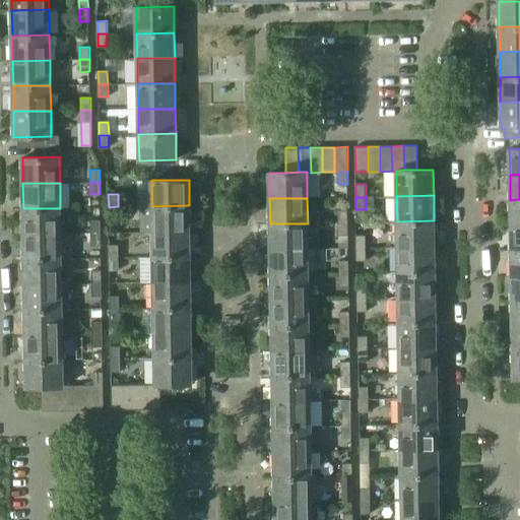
[(519,199),(510,200),(510,225),(519,224),(519,199)]
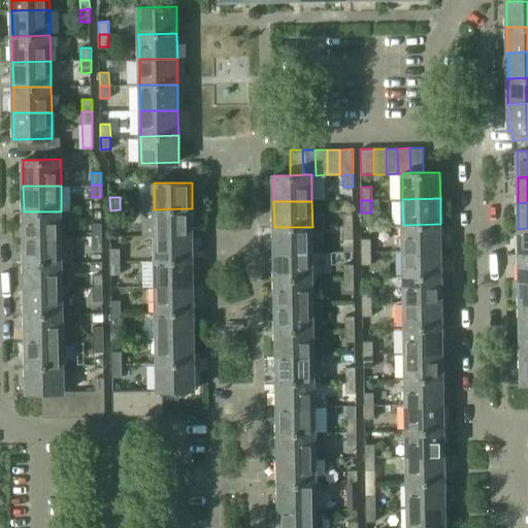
[(154,209),(155,235),(193,234),(192,208),(154,209)]
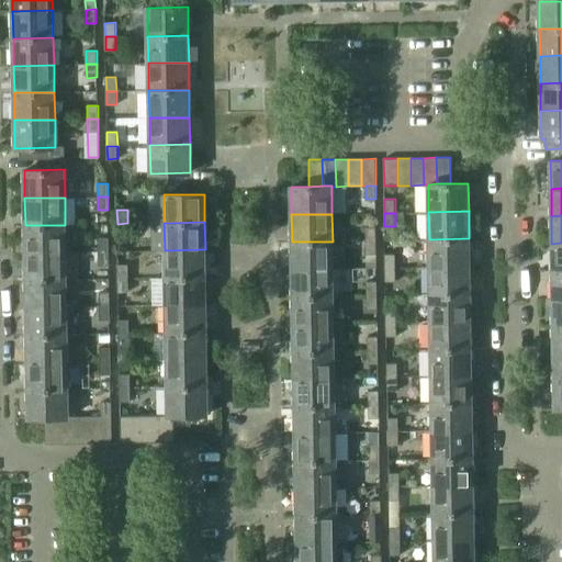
[(127,223),(117,224),(117,237),(127,237),(127,223)]
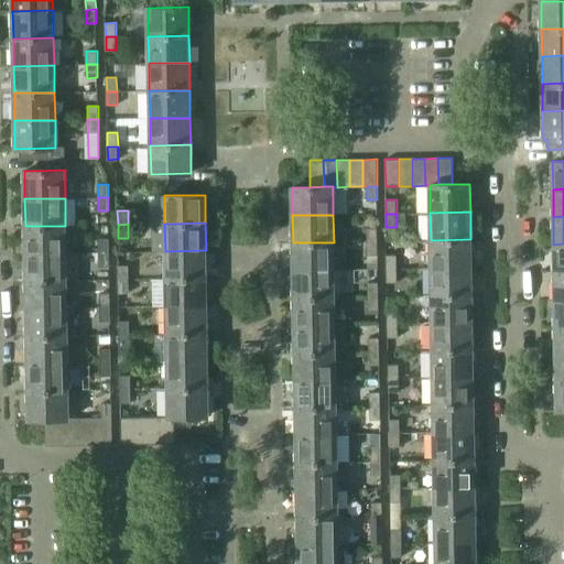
[(25,226),(25,253),(66,253),(65,226),(25,226)]
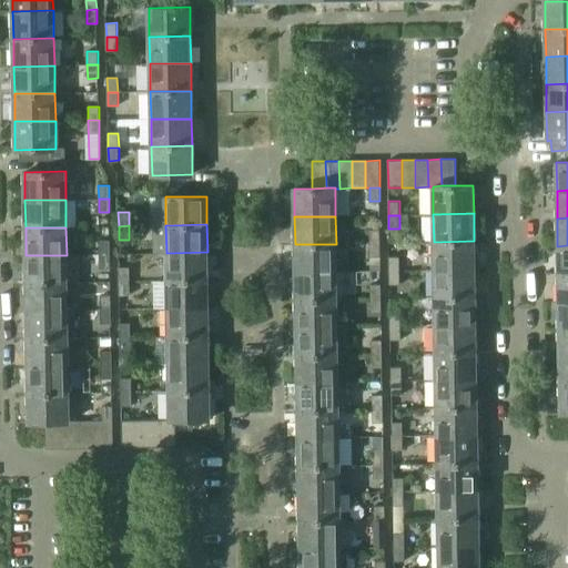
[(369,230),(369,243),(381,243),(379,229),(369,230)]
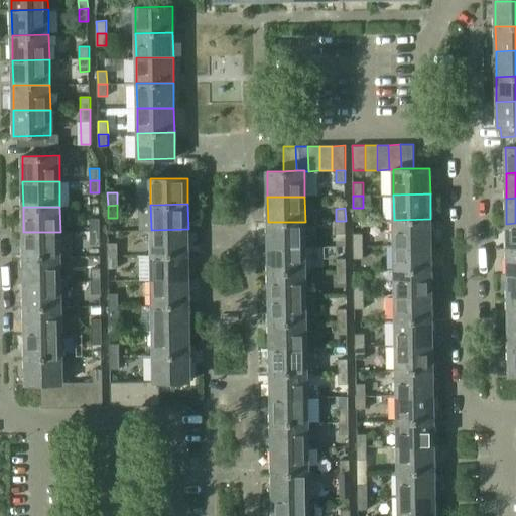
[(90,218),(91,231),(100,231),(100,218),(90,218)]
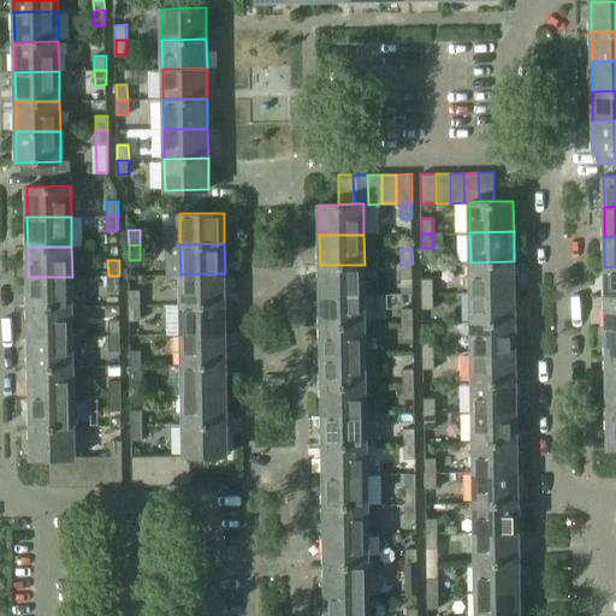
[(471,262),(471,292),(515,291),(514,261),(471,262)]
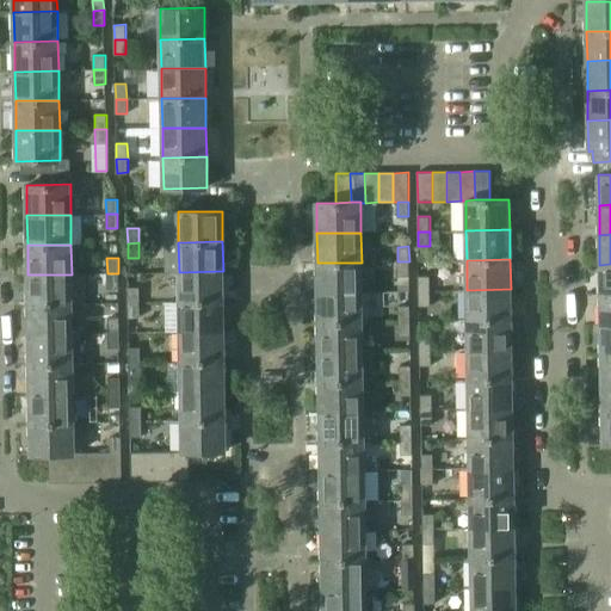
[(409,261),(397,261),(399,276),(409,276),(409,261)]
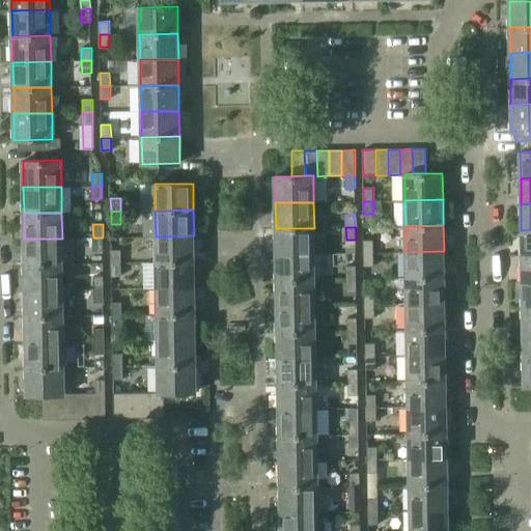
[(276,228),(276,254),(314,254),(314,228),(276,228)]
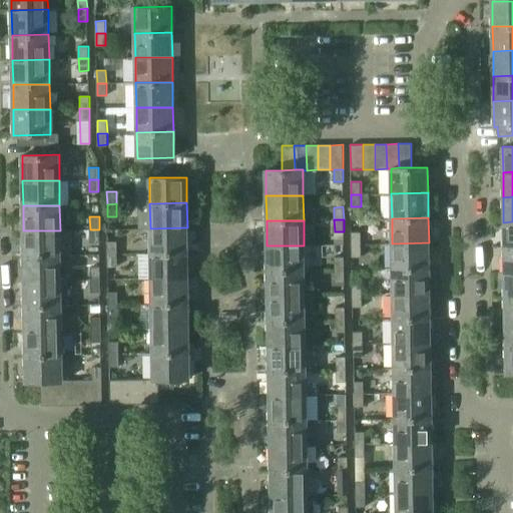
[(512,221),(503,222),(504,247),(512,246),(512,221)]
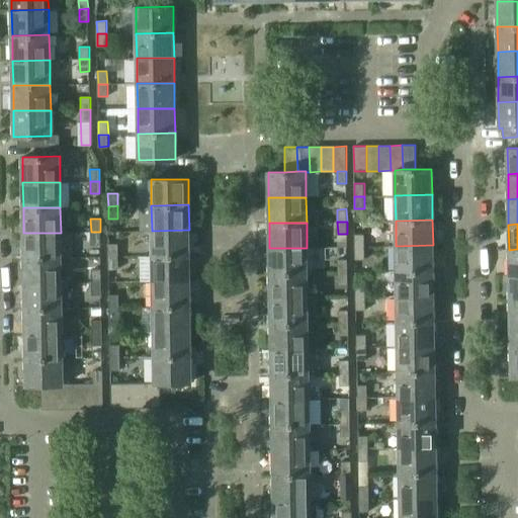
[(152,231),(152,256),(189,255),(189,230),(152,231)]
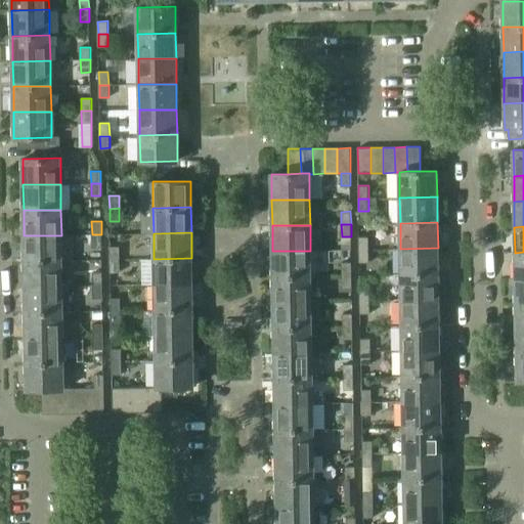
[(101,234),(92,234),(92,247),(101,247),(101,234)]
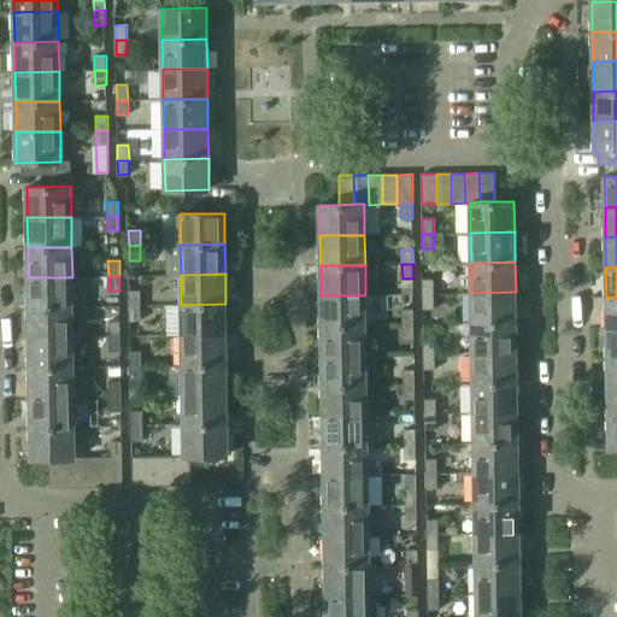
[(28,277),(29,307),(72,306),(72,277),(28,277)]
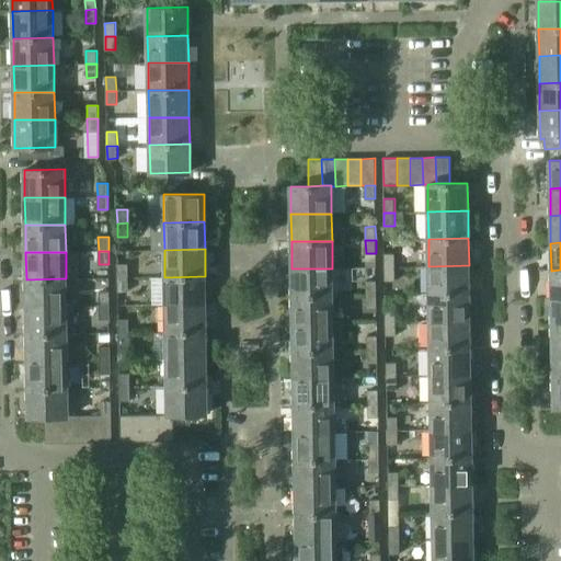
[(385,253),(385,267),(396,266),(396,253),(385,253)]
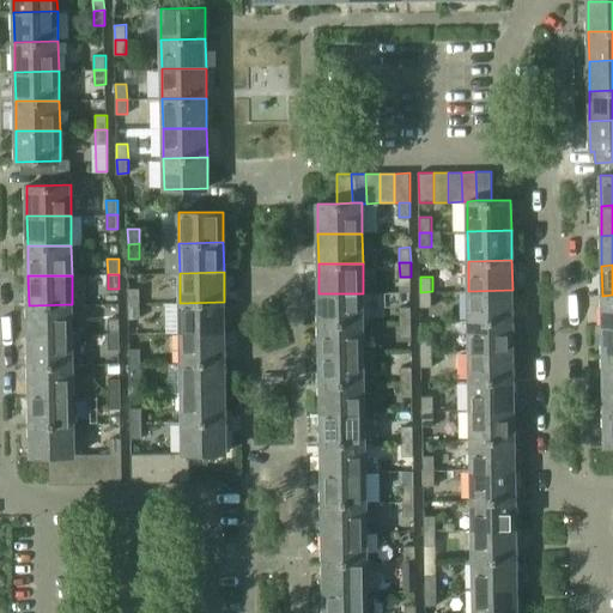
[(128,289),(128,303),(140,303),(140,289),(128,289)]
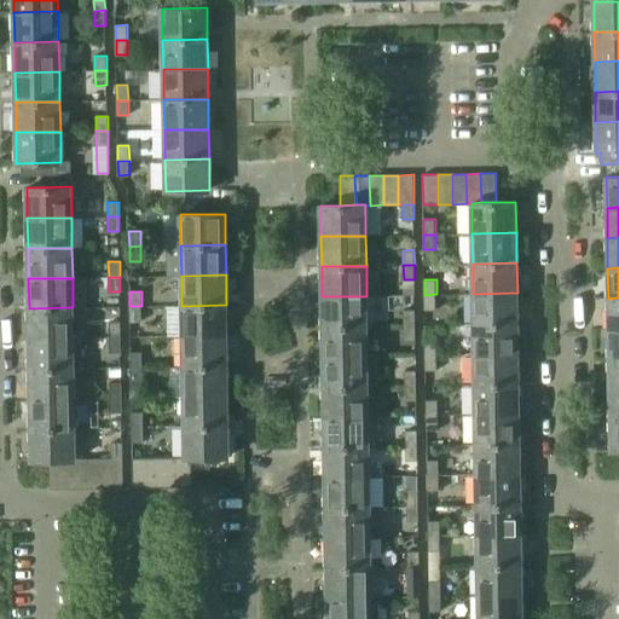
[(473,294),(473,324),(518,323),(518,293),(473,294)]
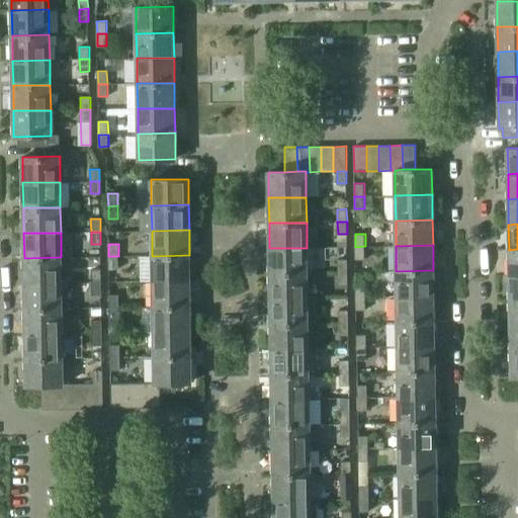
[(365,246),(355,247),(355,259),(365,259),(365,246)]
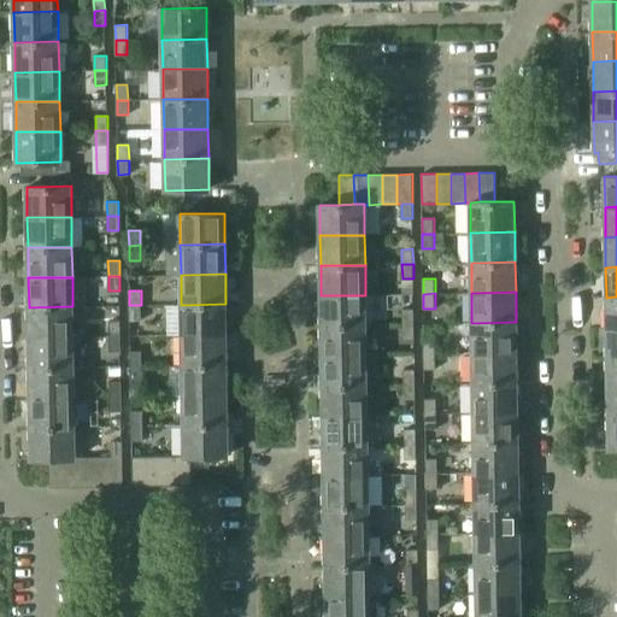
[(321,295),(322,325),(365,324),(365,295),(321,295)]
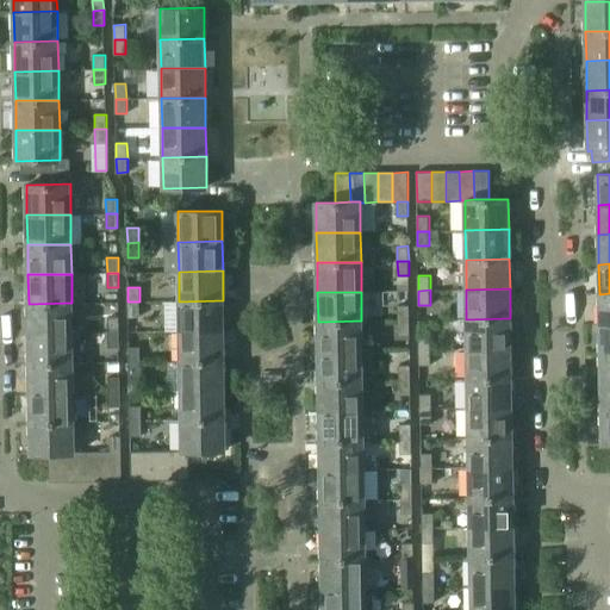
[(609,293),(599,294),(599,324),(609,323),(609,293)]
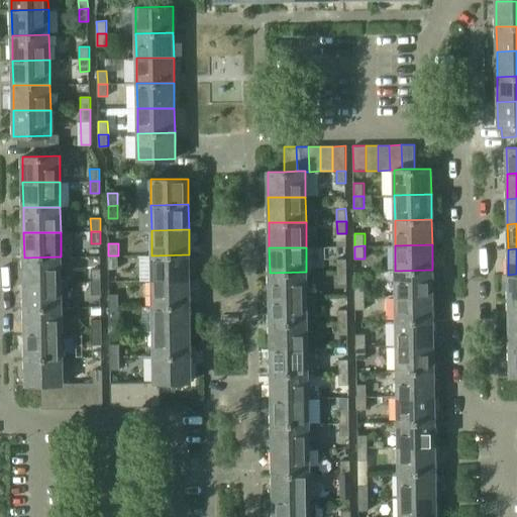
[(151,255),(152,281),(189,280),(189,254),(151,255)]
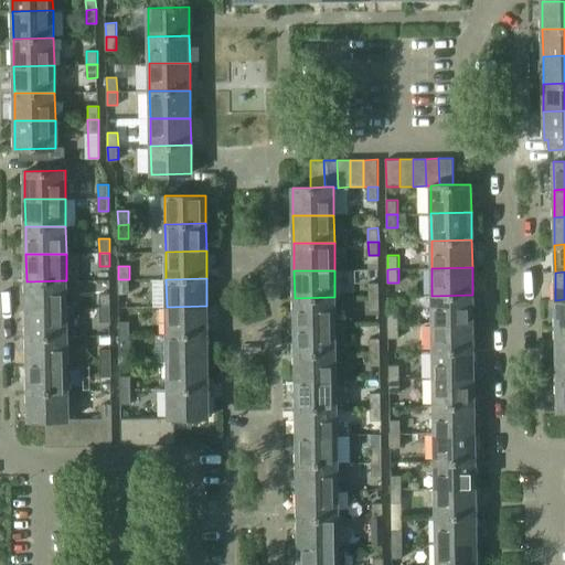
[(129,279),(118,279),(119,294),(129,294),(129,279)]
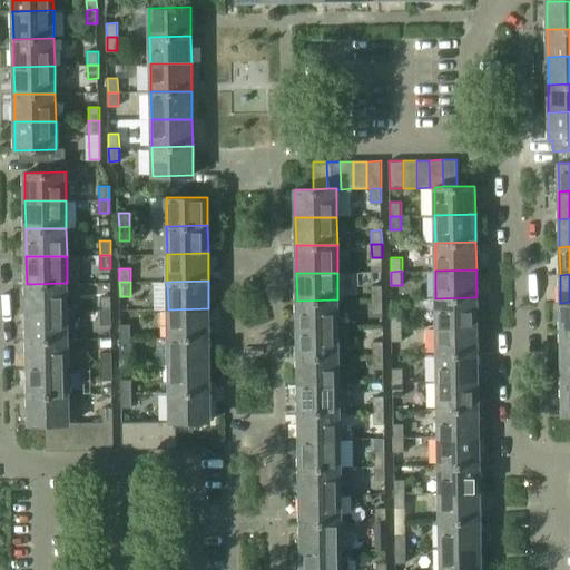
[(27,284),(27,312),(68,311),(67,283),(27,284)]
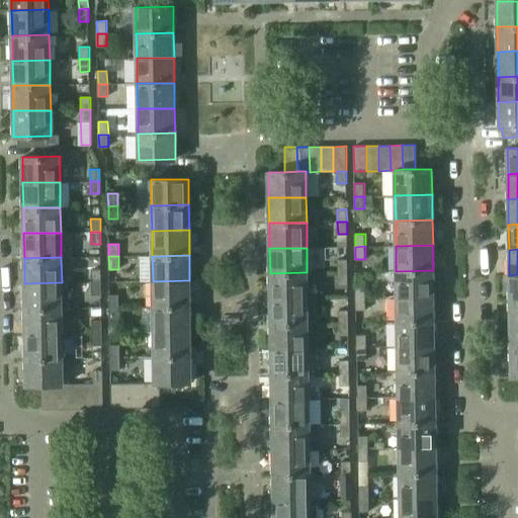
[(338,259),(338,272),(347,272),(347,259),(338,259)]
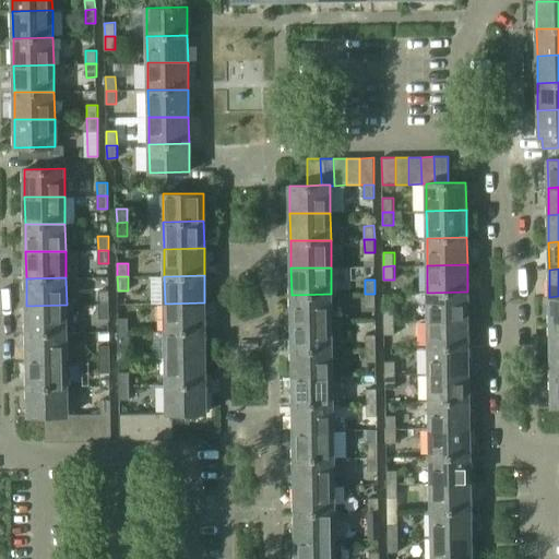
[(98,290),(98,305),(109,305),(109,290),(98,290)]
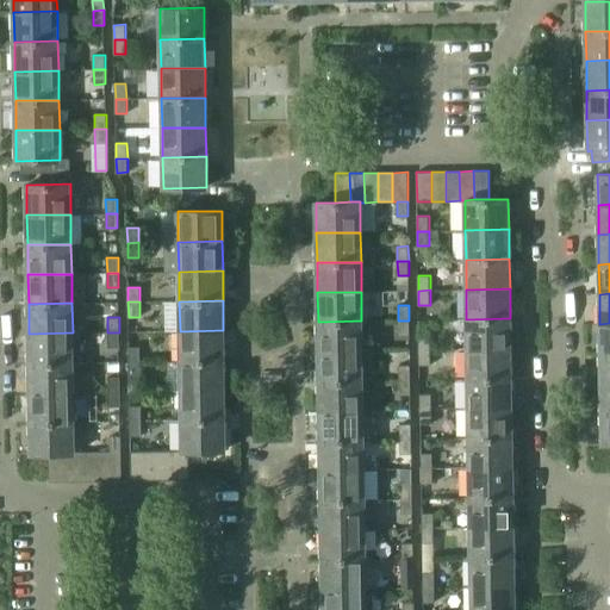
[(466,319),(467,349),(510,348),(510,318),(466,319)]
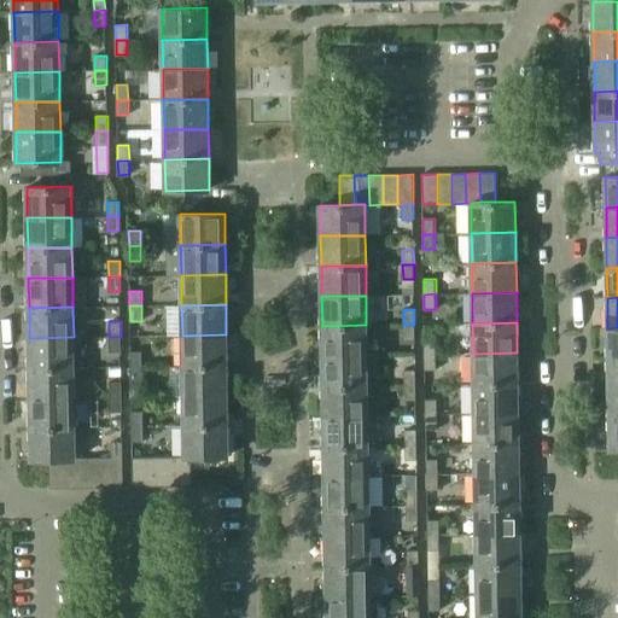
[(322,326),(322,356),(367,355),(366,325),(322,326)]
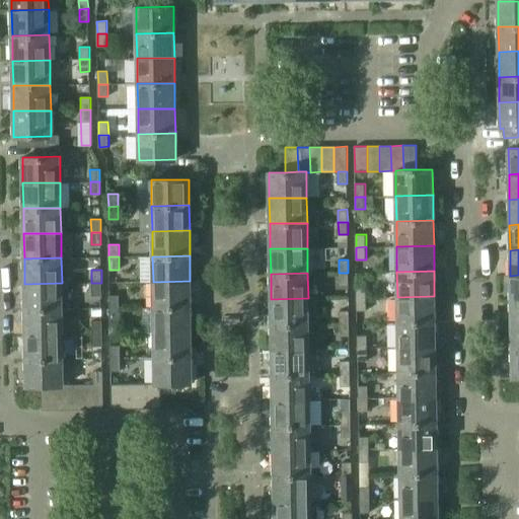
[(348,273),(339,273),(340,285),(349,285),(348,273)]
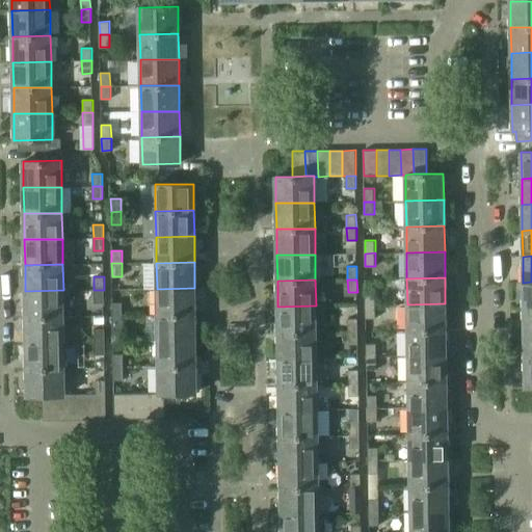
[(531,282),(523,283),(524,309),(531,308),(531,282)]
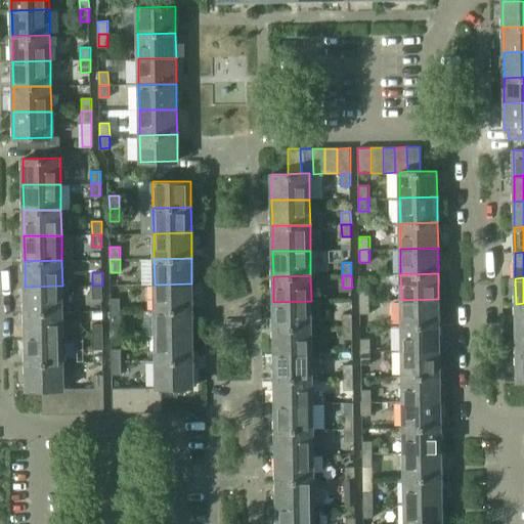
[(155,285),(155,310),(192,309),(191,284),(155,285)]
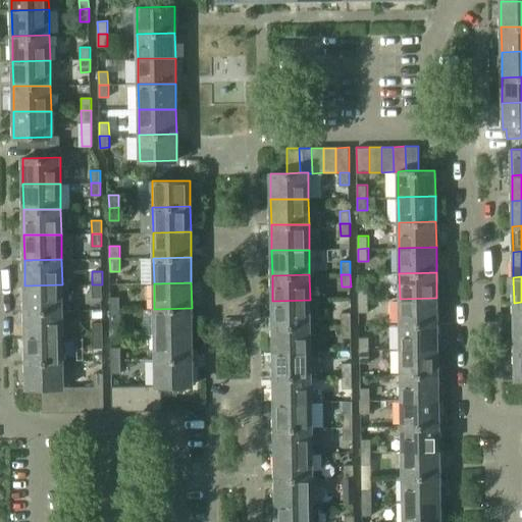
[(24,285),(24,311),(62,310),(62,284),(24,285)]
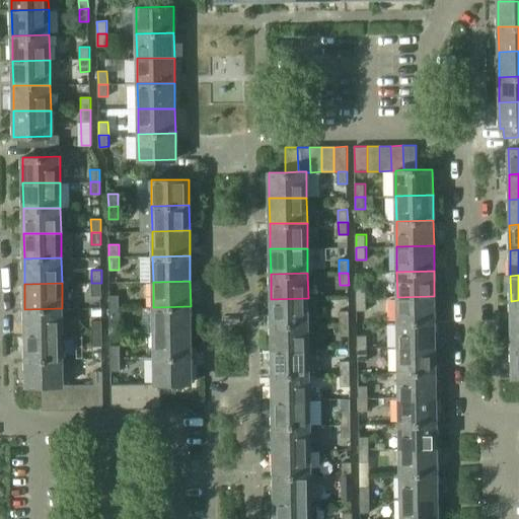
[(101,283),(91,283),(92,295),(101,295),(101,283)]
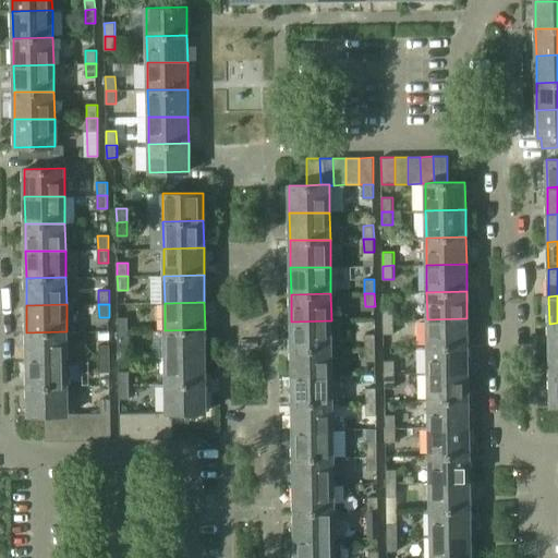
[(384,306),(384,319),(395,319),(393,306),(384,306)]
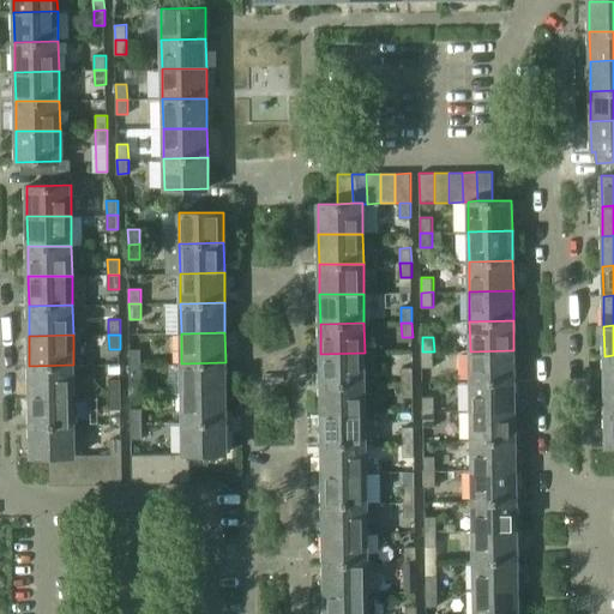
[(130,349),(130,363),(142,363),(142,349),(130,349)]
